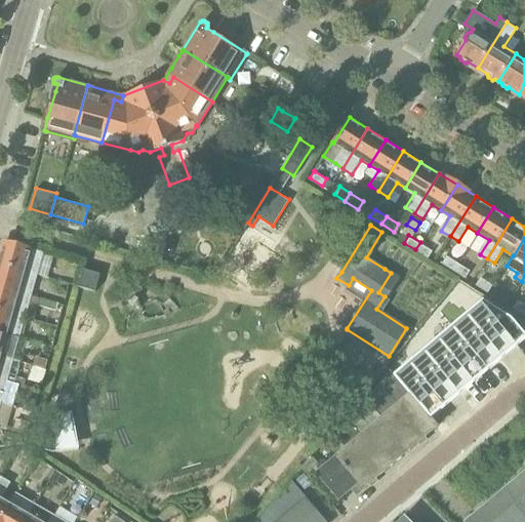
[(4,239),(0,255),(0,261),(38,272),(44,250),(4,239)]
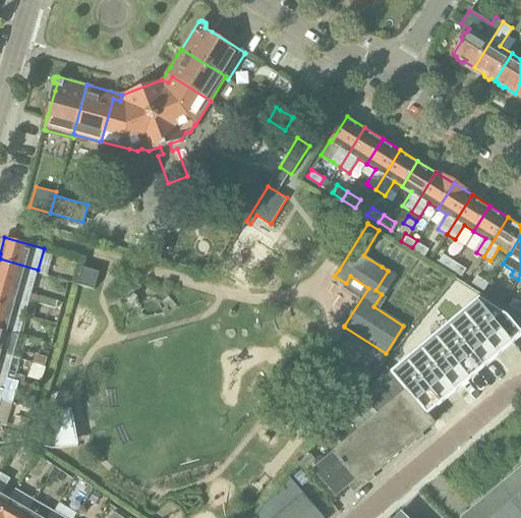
[(429,247),(417,240),(412,247),(424,255),(429,247)]
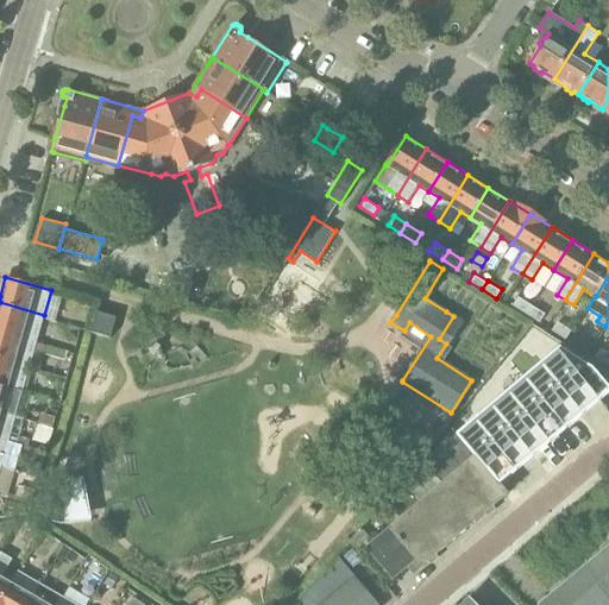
[(513,304),(526,313),(532,304),(518,295),(513,304)]
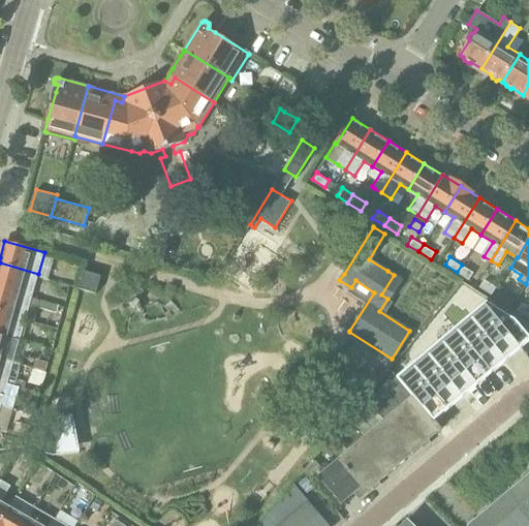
[(0,263),(0,286),(32,296),(38,274),(0,263)]
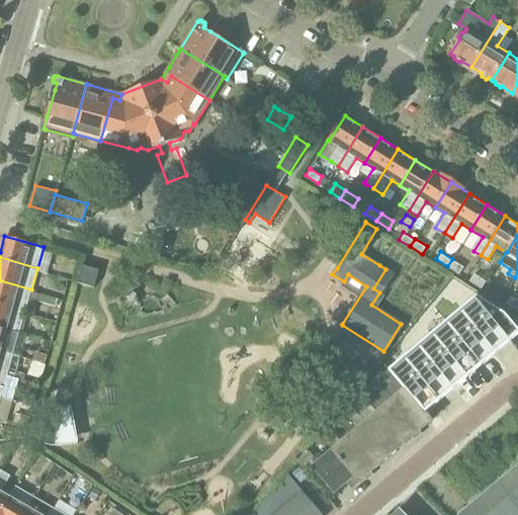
[(463,266),(452,259),(447,266),(458,273),(463,266)]
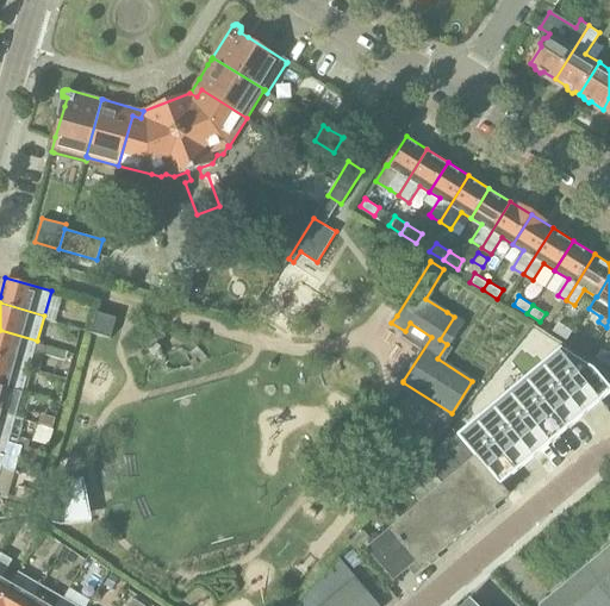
[(112,337),(118,317),(98,312),(93,332),(112,337)]
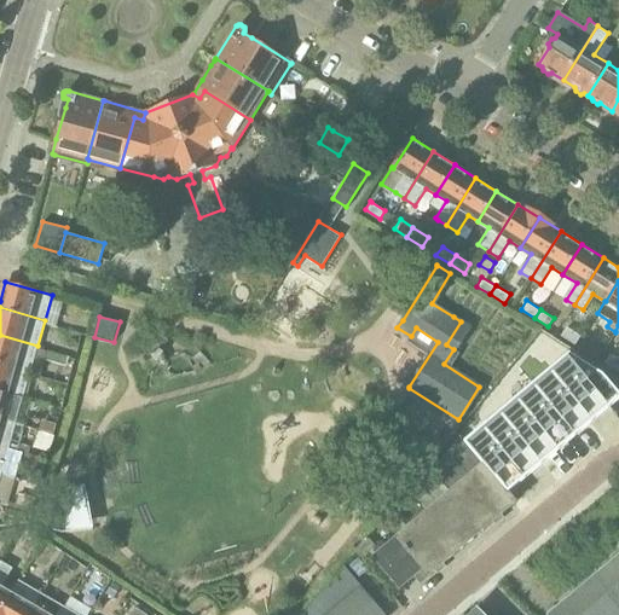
[(560,335),(574,344),(580,335),(566,325),(560,335)]
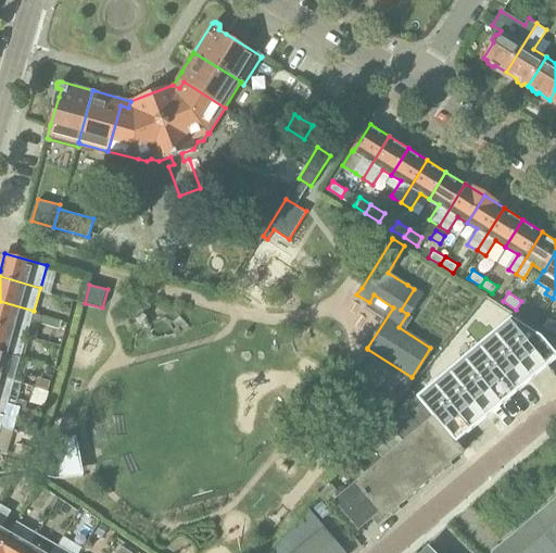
[(34,311),(0,301),(0,325),(27,334),(35,336),(38,326),(29,324),(34,311)]
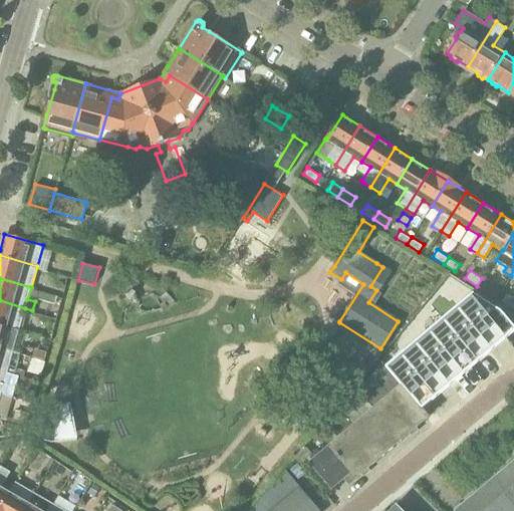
[(491,284),(487,291),(497,297),(501,290),(491,284)]
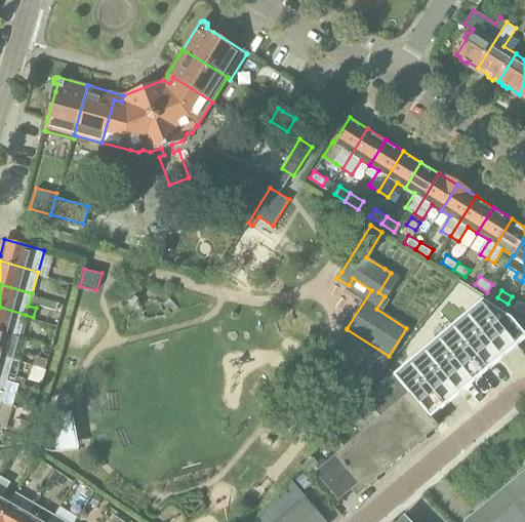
[(482,298),(479,300),(480,302),(512,339),(517,345),(524,337),(524,332),(512,317),(482,298)]
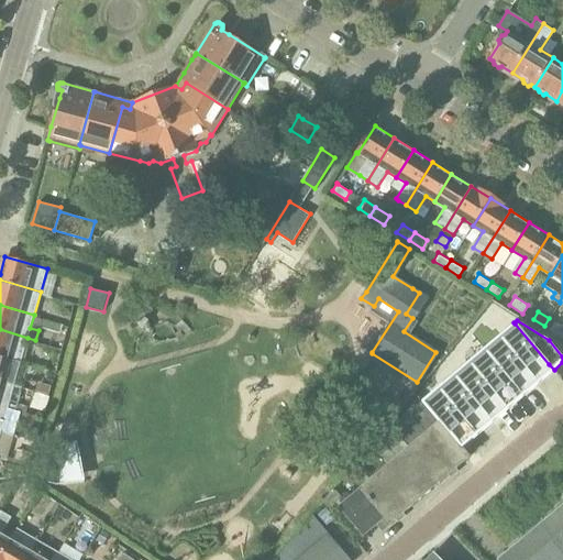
[(550,329),(562,338),(562,337),(562,326),(554,321),(550,329)]
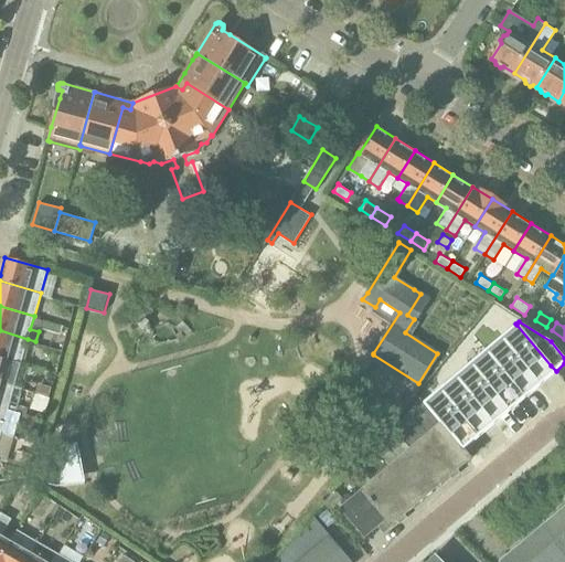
[(515,324),(501,337),(501,338),(535,379),(541,384),(556,371),(551,366),(516,325),(515,324)]
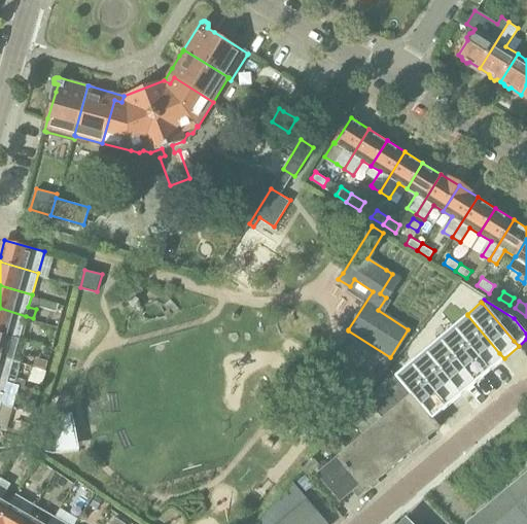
[(20,338),(26,316),(0,308),(0,332),(7,334),(20,338)]
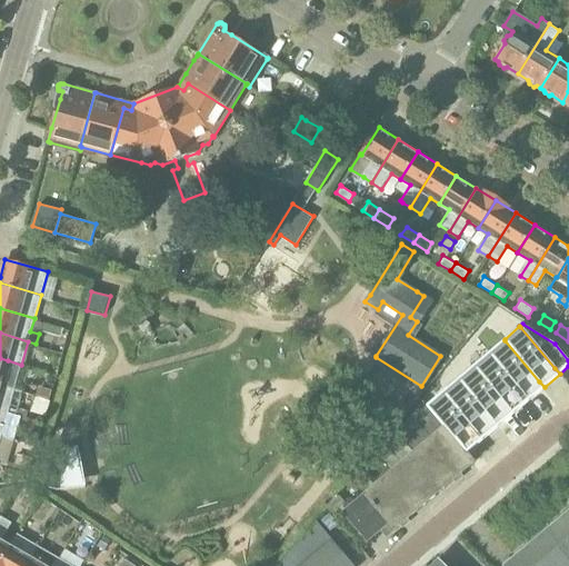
[(505,339),(489,353),(489,354),(525,395),(529,400),(545,387),(539,381),(505,340),(505,339)]
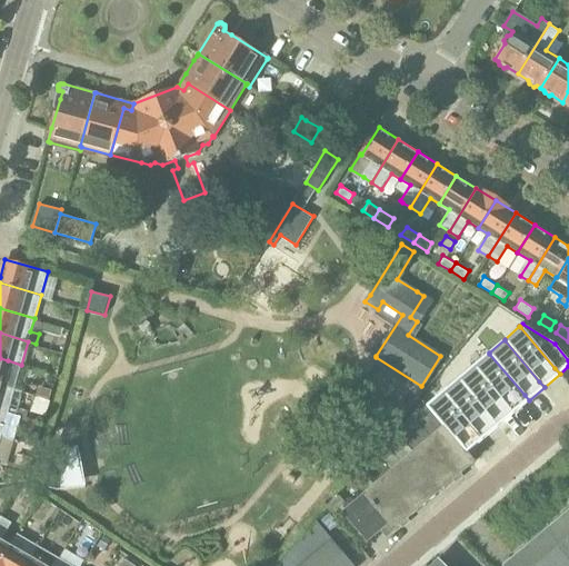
[(489,353),(473,366),(473,367),(509,408),(513,414),(529,400),(525,395),(489,354),(489,353)]
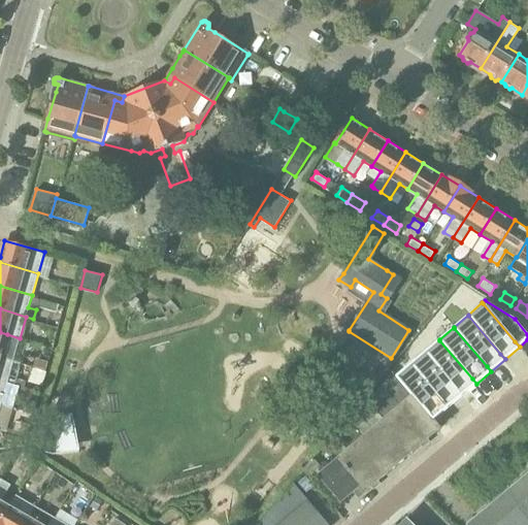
[(3,352),(7,334),(0,332),(0,355),(13,360),(22,362),(24,352),(9,348),(7,353),(3,352)]
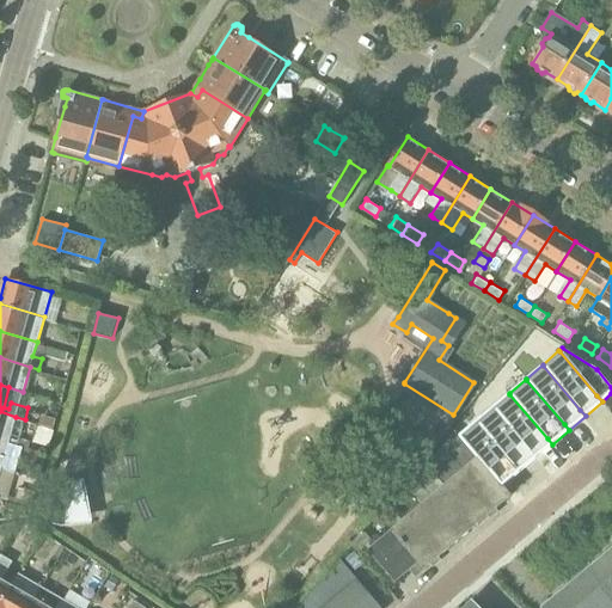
[(509,393),(493,407),(494,407),(531,452),(536,458),(552,444),(548,438),(509,394),(509,393)]
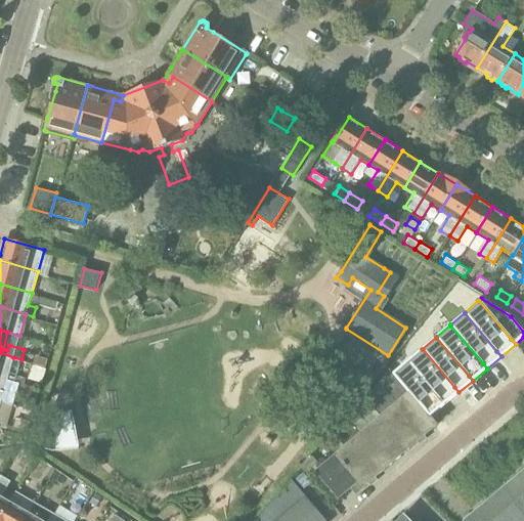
[(422,349),(407,360),(408,361),(440,399),(444,404),(459,392),(454,387),(423,349),(422,349)]
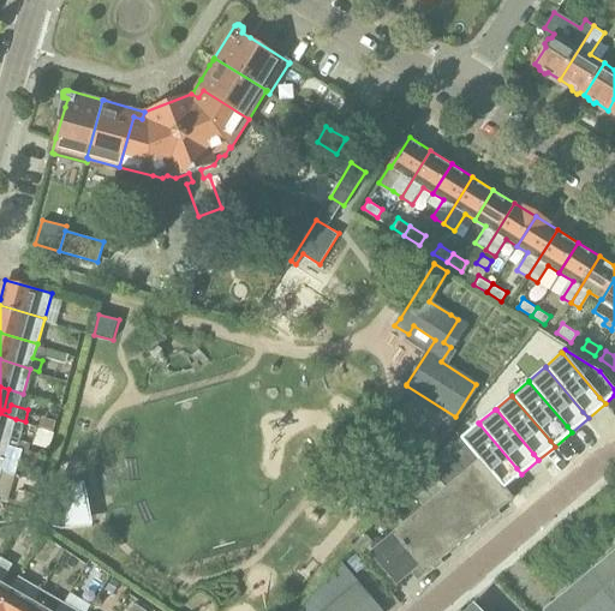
[(0,413),(0,441),(9,444),(16,419),(0,413)]
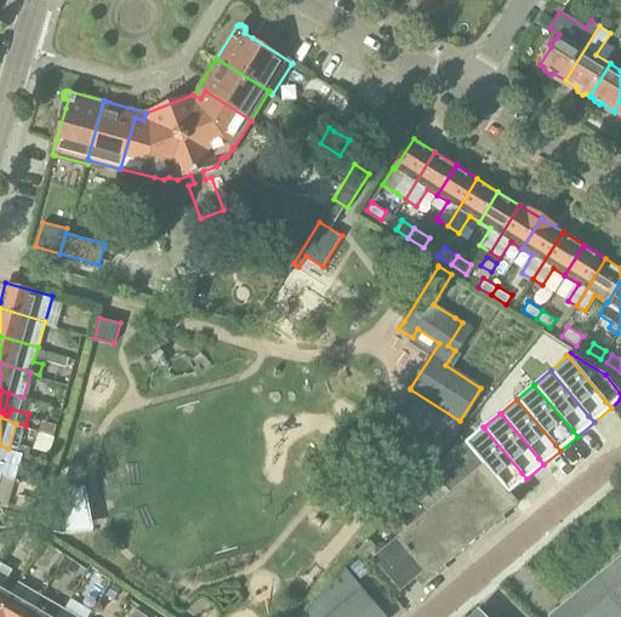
[(483,427),(466,441),(466,443),(503,487),(510,493),(527,479),(522,473),(484,428),(483,427)]
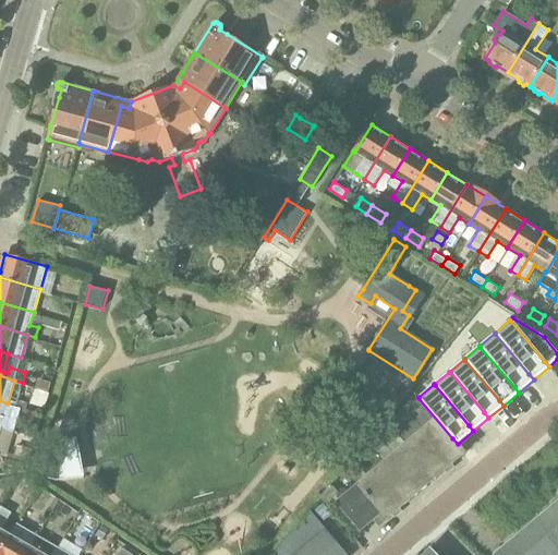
[(29,402),(45,407),(49,391),(35,387),(29,402)]
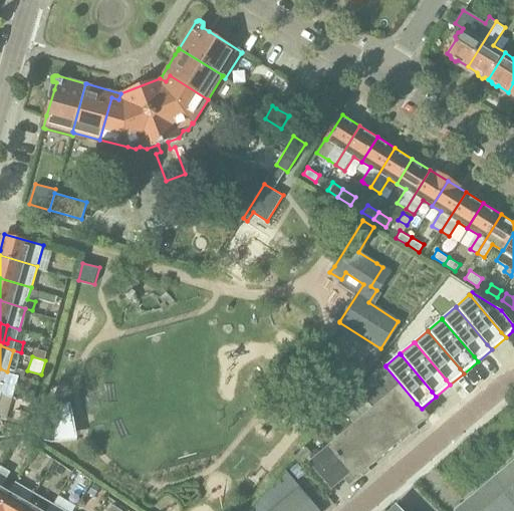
[(342,436),(311,463),(332,487),(344,477),(349,483),(360,474),(361,473),(368,467),(369,466),(376,460),(377,460),(377,459),(384,453),(384,454),(386,453),(386,452),(392,447),(393,447),(394,446),(393,446),(401,440),(402,439),(401,439),(409,433),(410,433),(410,432),(417,426),(417,427),(418,426),(418,425),(428,417),(422,409),(417,404),(386,366),(386,365),(382,362),(331,422),(342,436)]
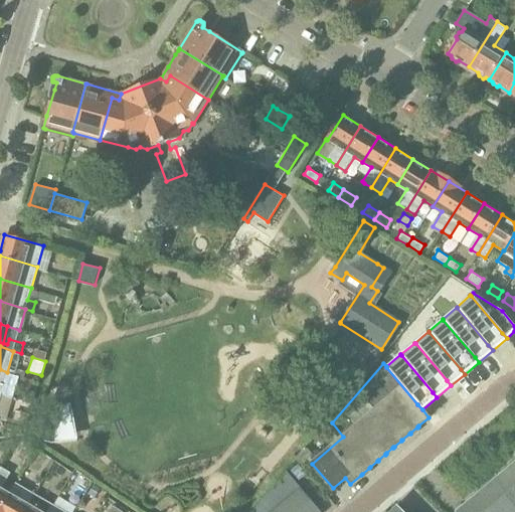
[(296,458),(302,465),(313,455),(305,445),(296,458)]
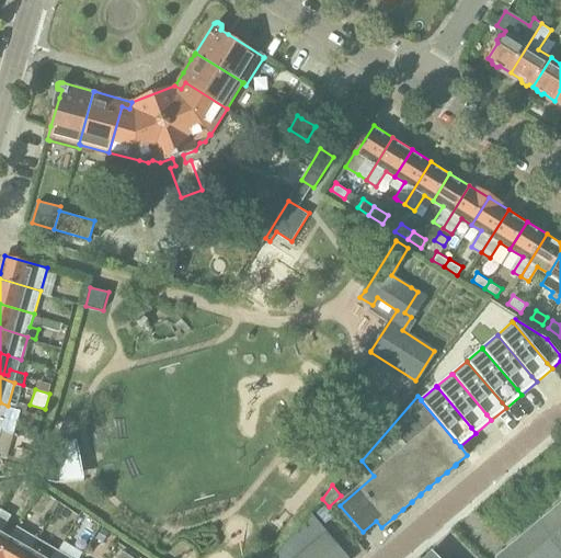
[(560,557),(560,501),(495,557),(494,557),(560,557)]
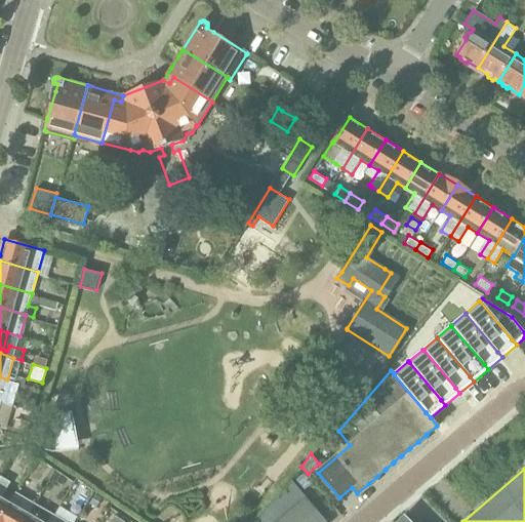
[(51,478),(62,484),(66,476),(56,471),(51,478)]
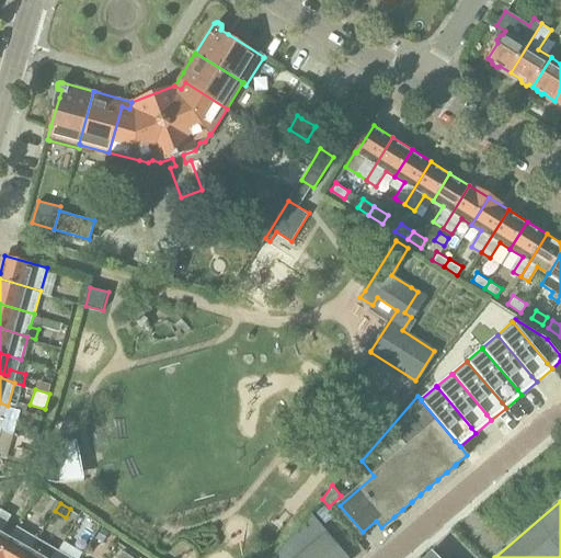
[(0,555),(10,538),(9,537),(0,532),(11,514),(0,508),(0,555)]
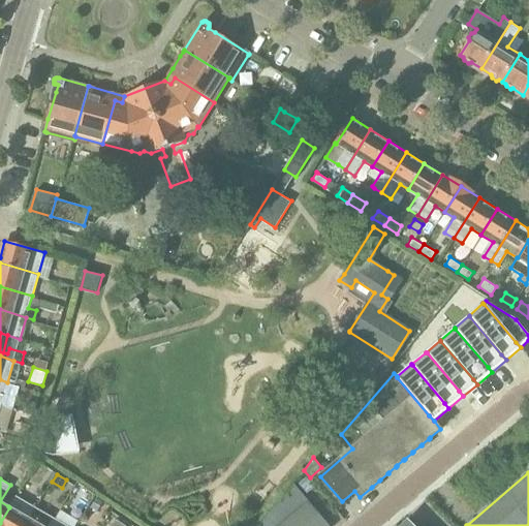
[(256,525),(331,525),(332,525),(309,499),(308,500),(293,483),(256,525)]
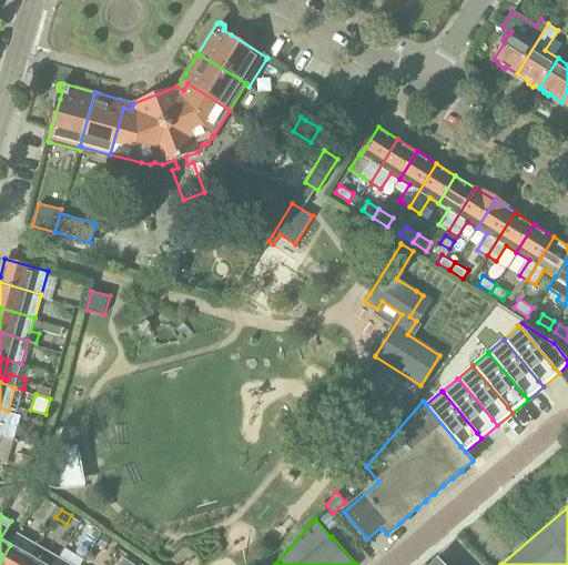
[(9,544),(10,545),(0,562),(0,564),(26,564),(38,544),(17,532),(9,544)]
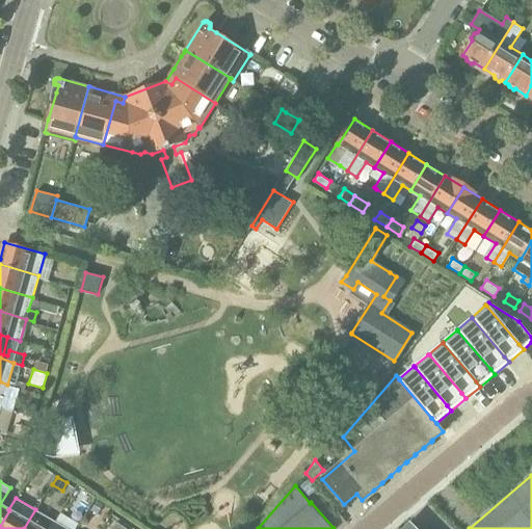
[(97,500),(91,508),(98,512),(103,503),(97,500)]
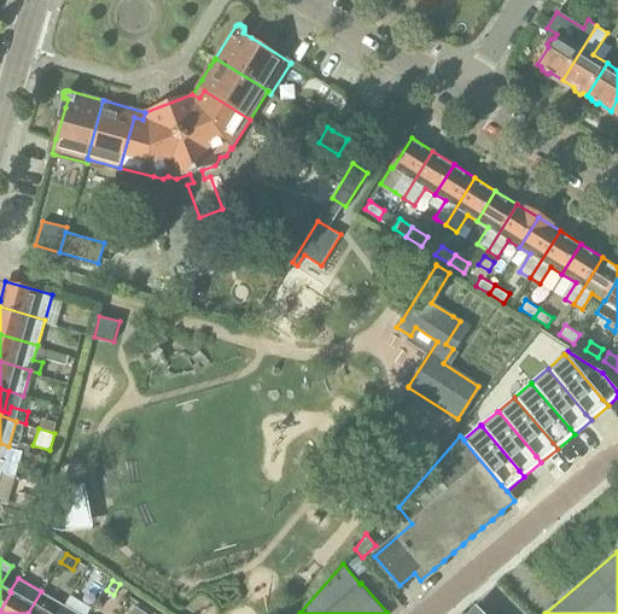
[(41,591),(28,613),(58,613),(64,604),(41,591)]
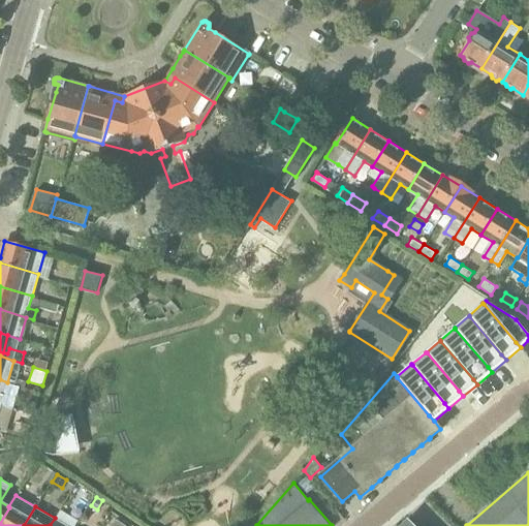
[(129,525),(131,524),(119,515),(114,522),(119,525),(129,525)]
